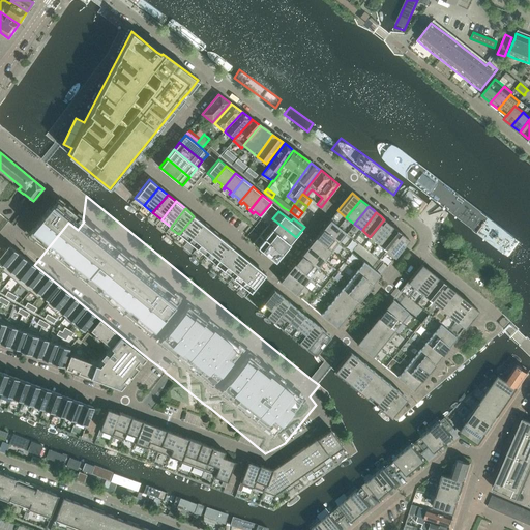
[(194,216),(179,234),(188,241),(203,224),(194,216)]
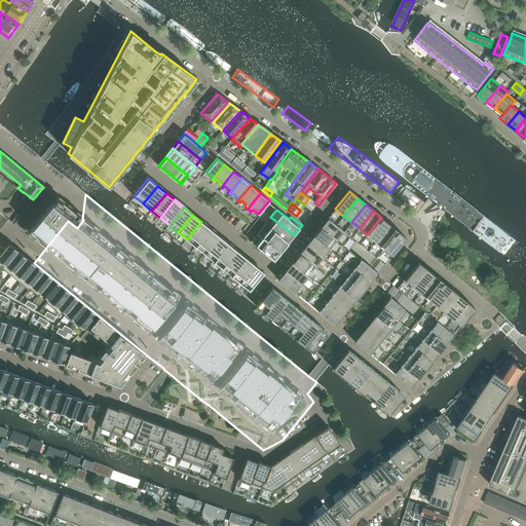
[(270,217),(265,224),(288,242),(294,235),(270,217)]
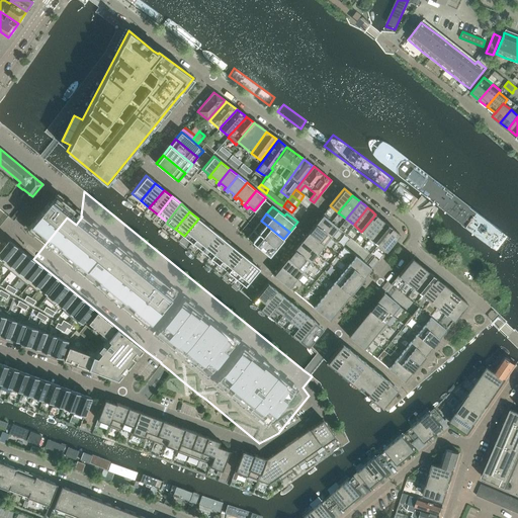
[(329,234),(335,226),(323,214),(316,224),(329,234)]
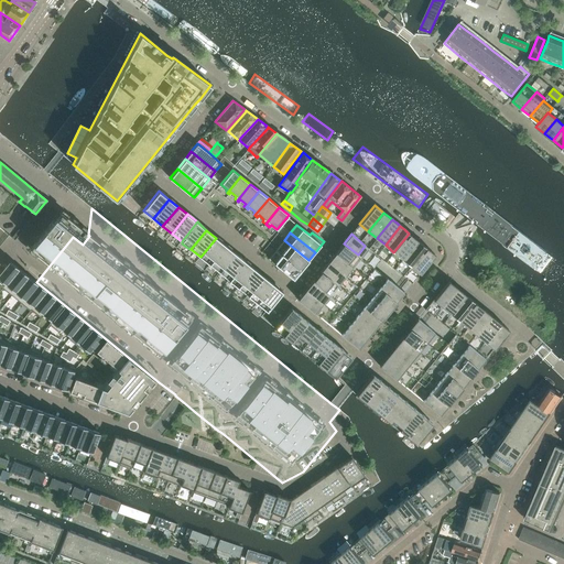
[(409,234),(393,252),(402,259),(418,240),(409,234)]
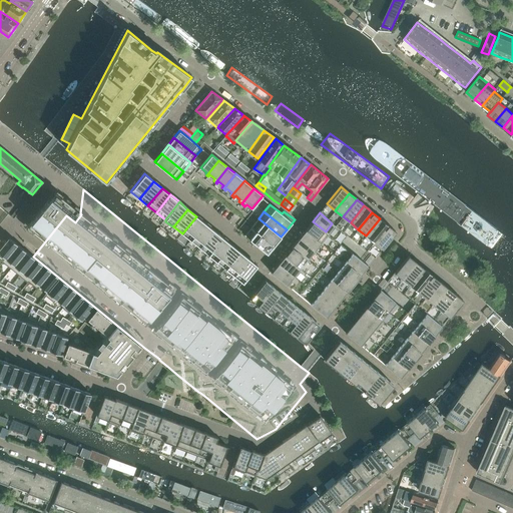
[(205,222),(196,216),(182,233),(190,240),(205,222)]
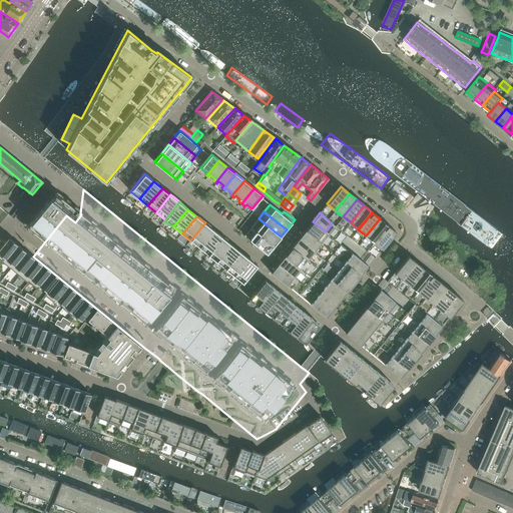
[(259,218),(251,226),(274,244),(281,236),(259,218)]
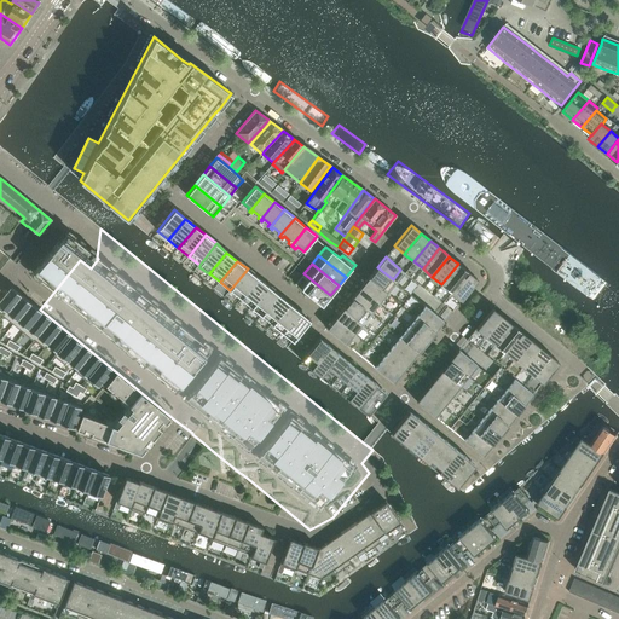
[(458,264),(441,284),(451,293),(468,272),(458,264)]
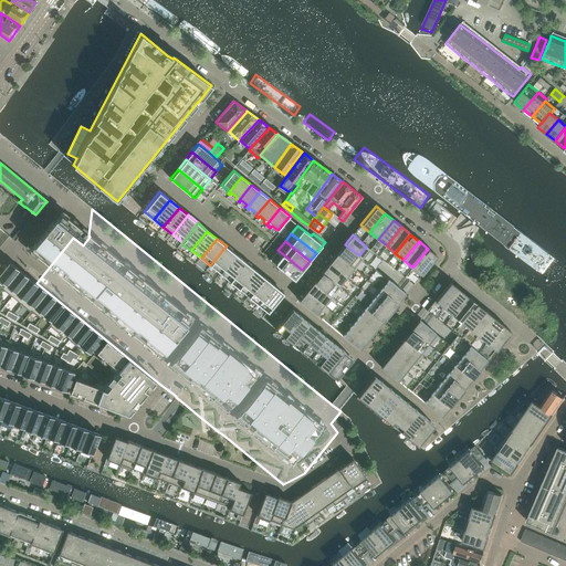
[(352,265),(359,255),(345,244),(337,253),(352,265)]
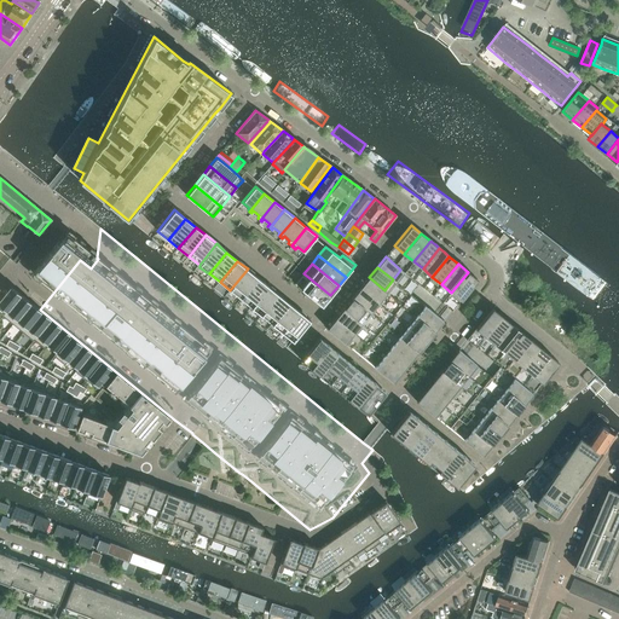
[(258,277),(248,268),(230,290),(241,299),(258,277)]
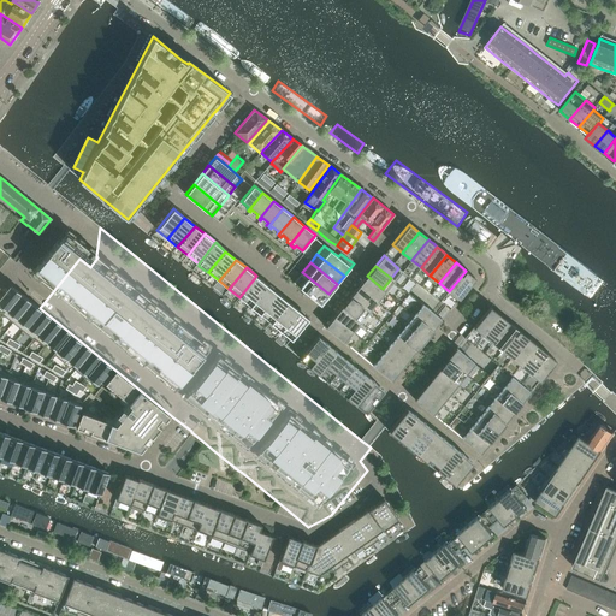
[(466,271),(449,291),(455,296),(454,296),(456,298),(457,297),(458,298),(475,278),(466,271)]
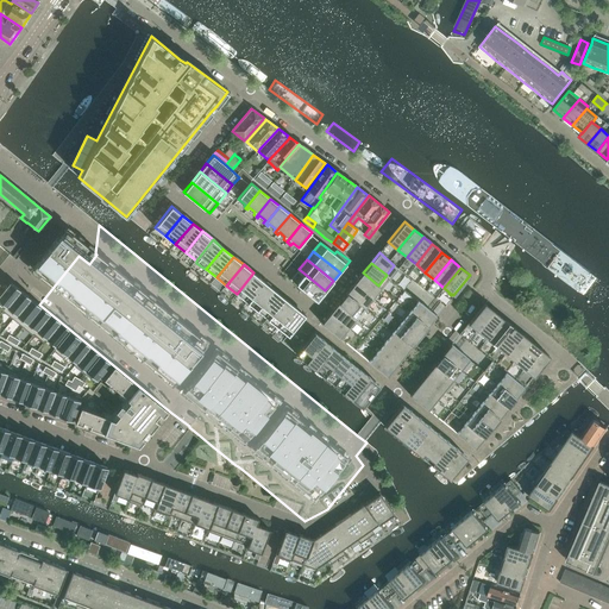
[(299,269),(290,280),(316,301),(325,290),(299,269)]
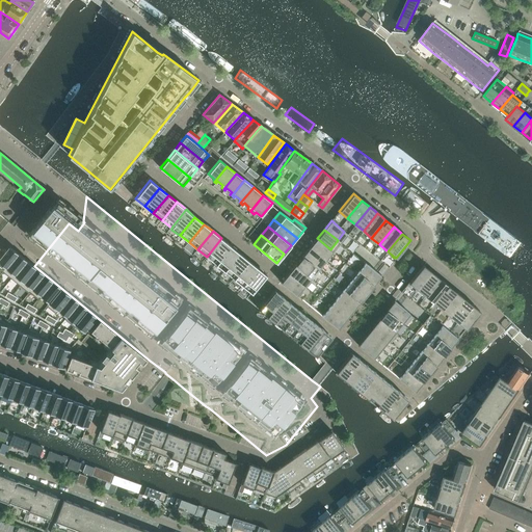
[(221,238),(207,257),(215,264),(231,245),(221,238)]
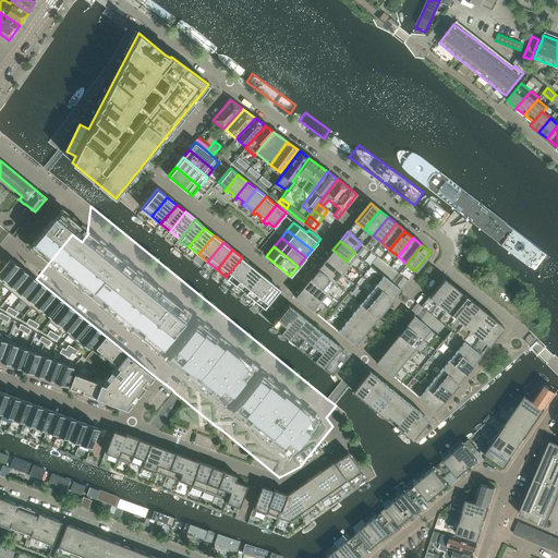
[(339,270),(347,262),(332,250),(325,259),(339,270)]
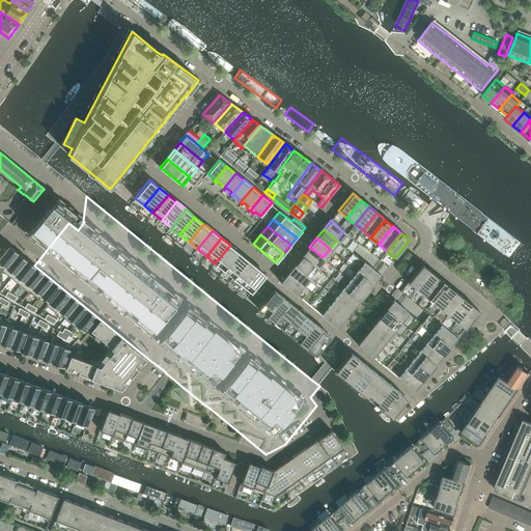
[(0,269),(2,272),(18,252),(8,245),(5,249),(0,255),(0,269)]
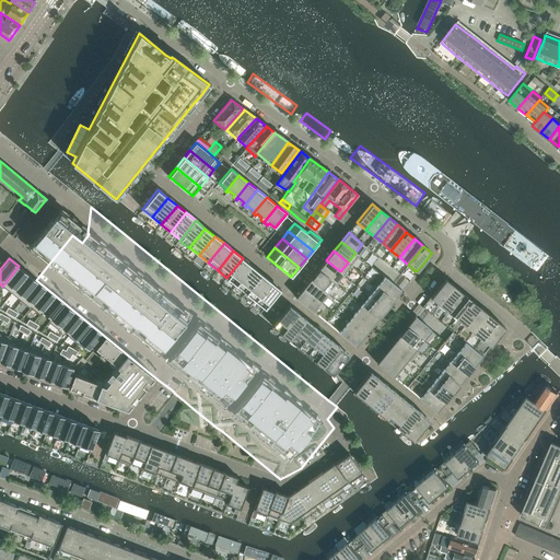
[(243,258),(226,278),(236,286),(252,266),(243,258)]
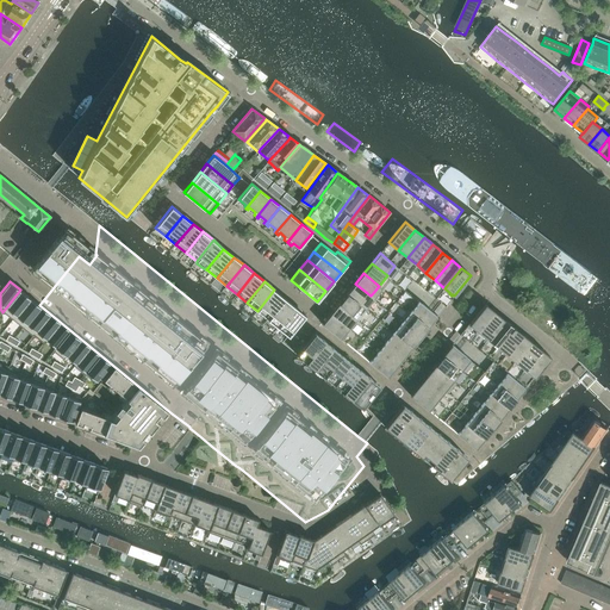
[(362,306),(371,296),(355,284),(347,293),(362,306)]
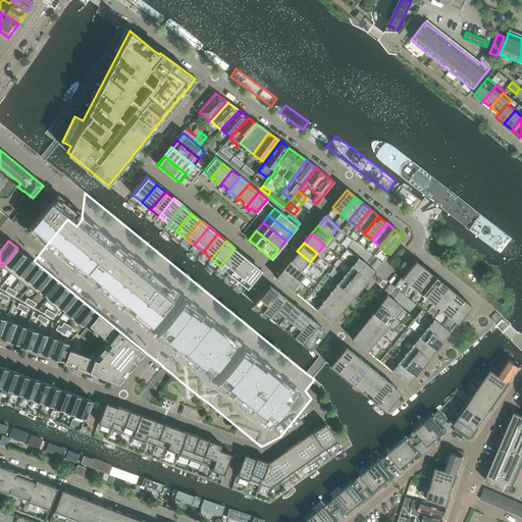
[(11,273),(25,255),(17,248),(2,267),(11,273)]
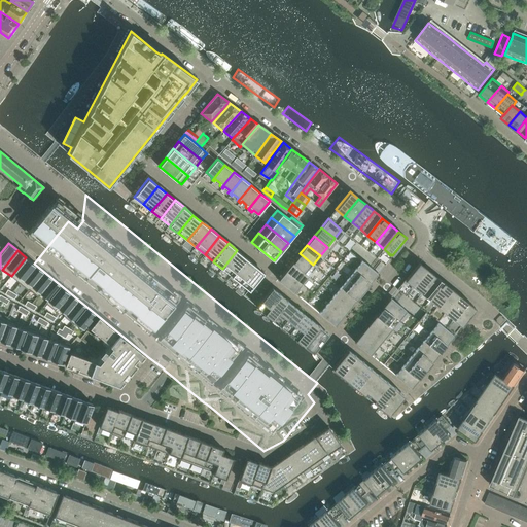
[(237,250),(222,269),(232,276),(246,257),(237,250)]
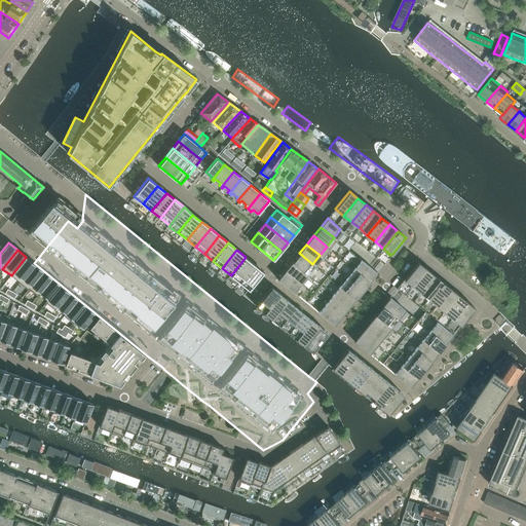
[(305,272),(312,264),(299,253),(292,262),(305,272)]
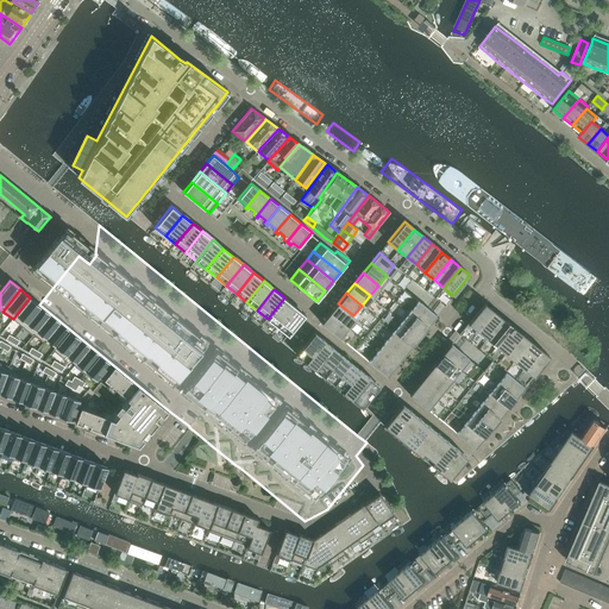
[(438,299),(443,303),(445,305),(444,306),(445,306),(451,299),(443,293),(438,299)]
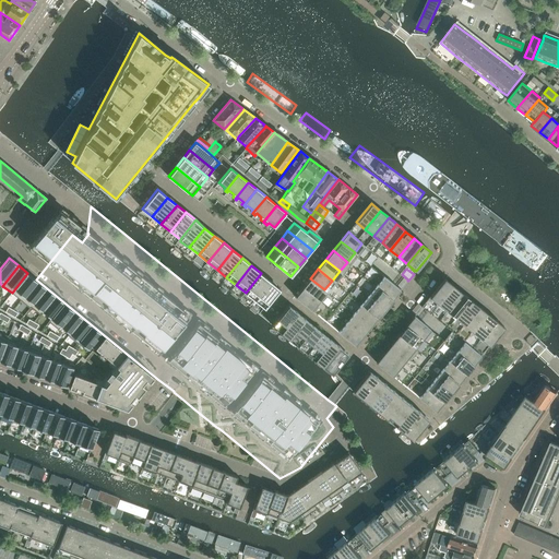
[(21,301),(37,281),(27,273),(12,293),(21,301)]
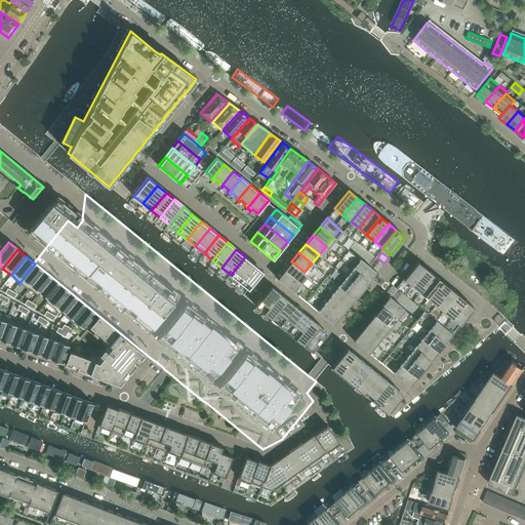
[(245,256),(231,275),(232,276),(231,276),(238,282),(238,281),(239,282),(254,264),(245,256)]
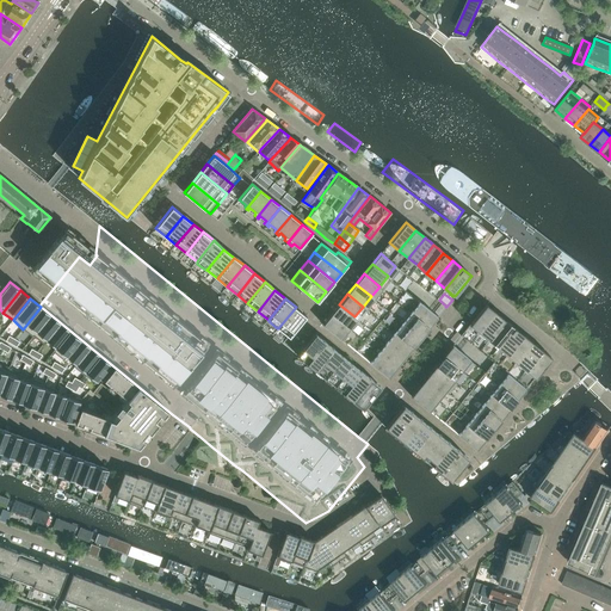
[(346,327),(355,316),(339,304),(331,314),(346,327)]
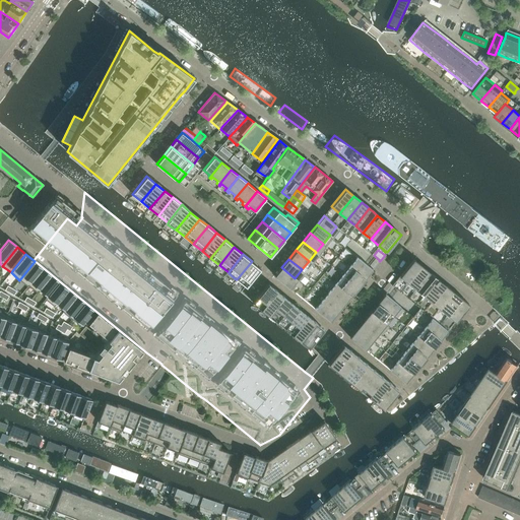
[(366,278),(373,270),(360,259),(352,268),(366,278)]
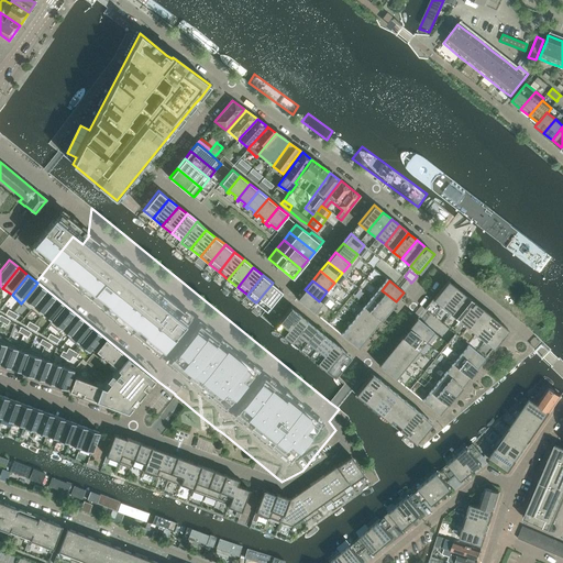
[(448,280),(432,299),(433,300),(433,301),(435,302),(435,301),(441,306),(456,287),(448,280)]
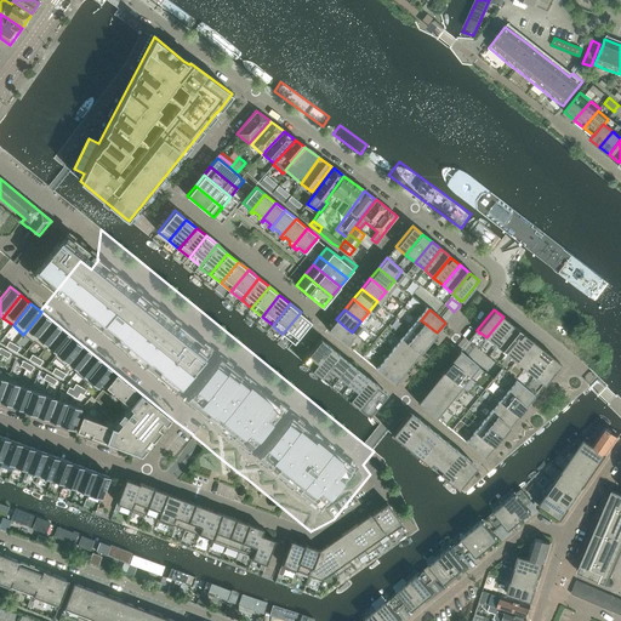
[(34,341),(51,320),(41,312),(23,335),(33,342),(34,341)]
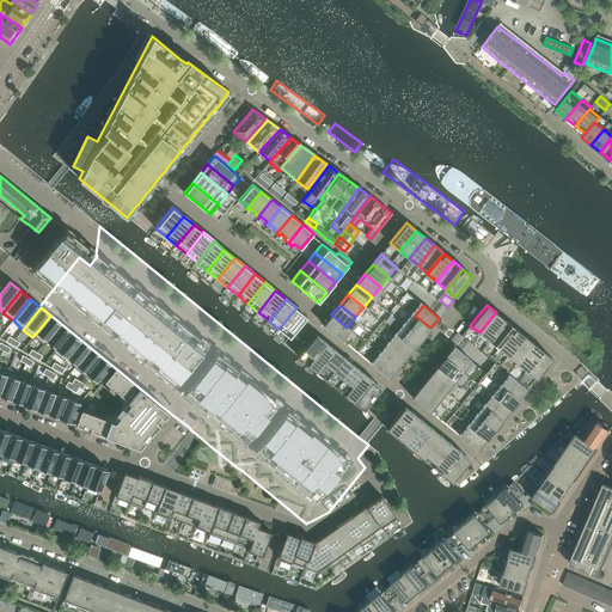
[(297,307),(279,329),(289,337),(306,317),(301,312),(297,307)]
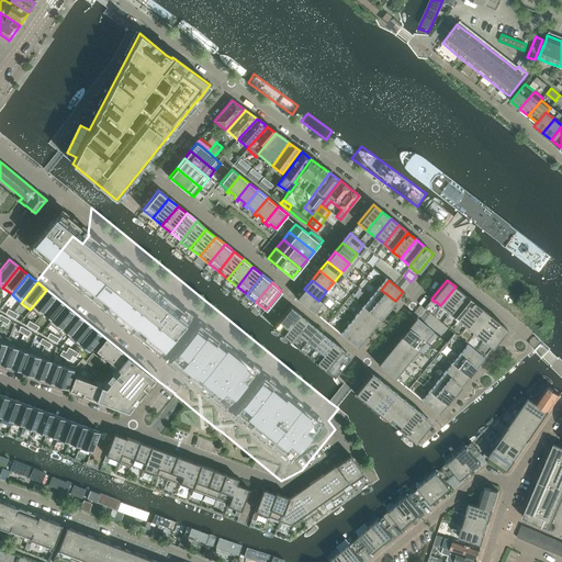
[(464,293),(456,287),(440,305),(449,313),(464,293)]
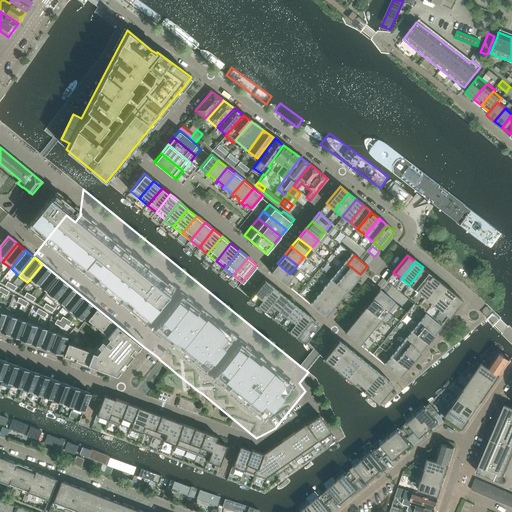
[(277,263),(270,272),(283,282),(290,274),(277,263)]
